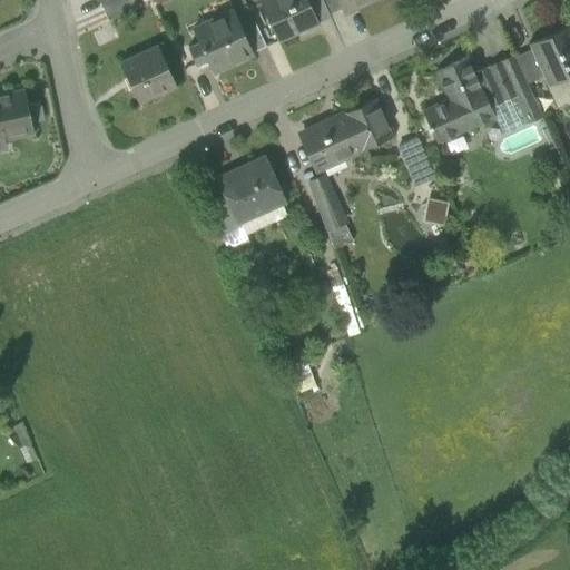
[(134,13),(127,0),(98,0),(102,9),(110,25),(134,13)]
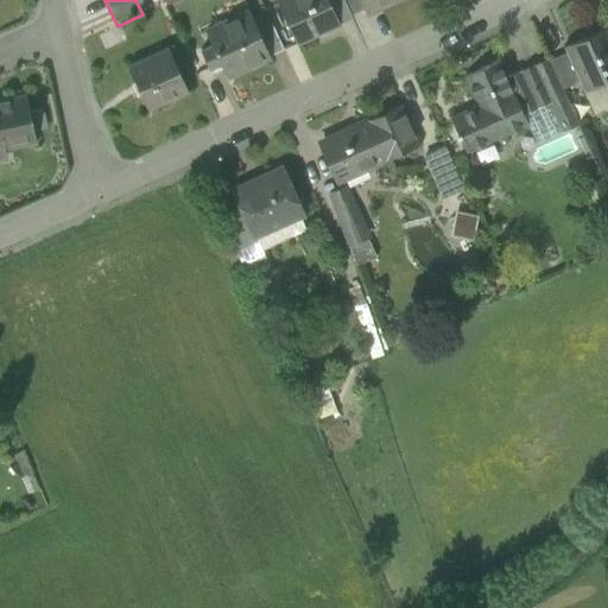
[(292,0),(279,6),(297,44),(339,25),(327,0),(292,0)]
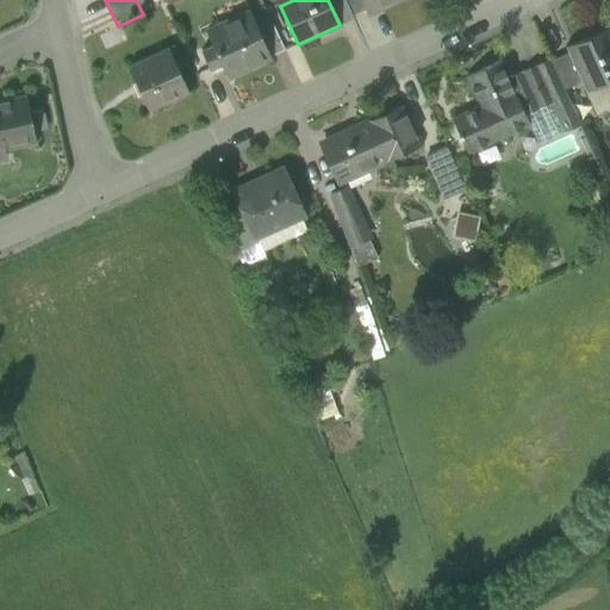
[(354,19),(353,16),(344,0),(328,0),(340,25),(354,19)]
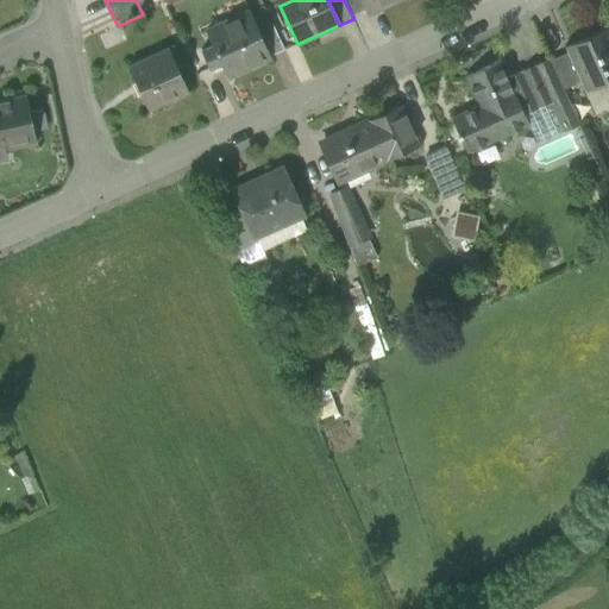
[(360,0),(344,0),(352,16),(365,10),(360,0)]
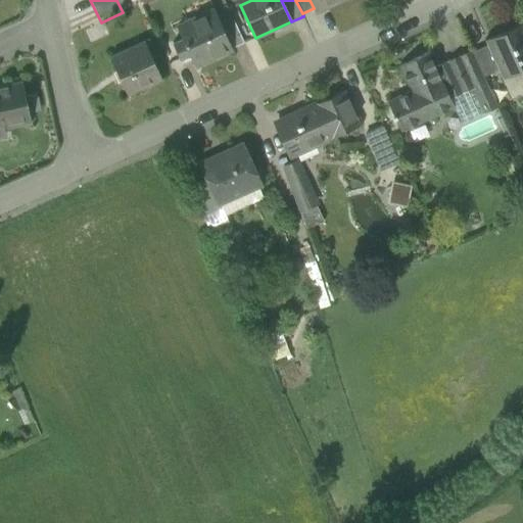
[(310,0),(314,8),(315,11),(339,0),(310,0)]
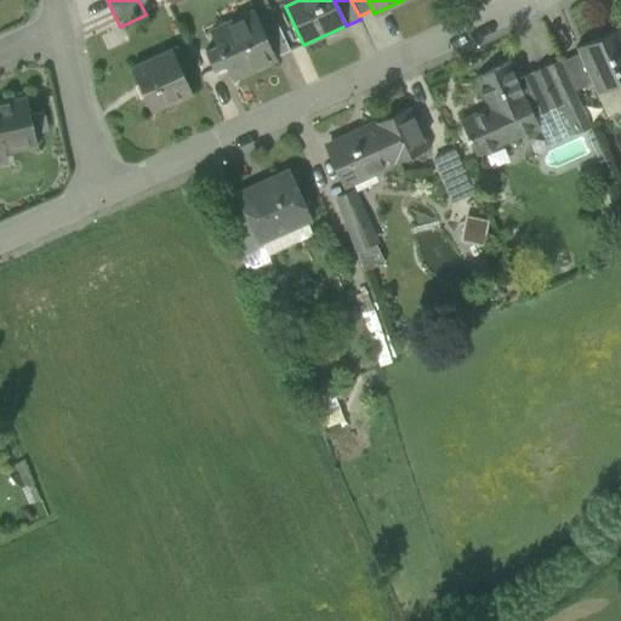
[(224,66),(231,79),(275,58),(263,30),(255,13),(210,34),(216,46),(205,52),(214,70),(224,66)]
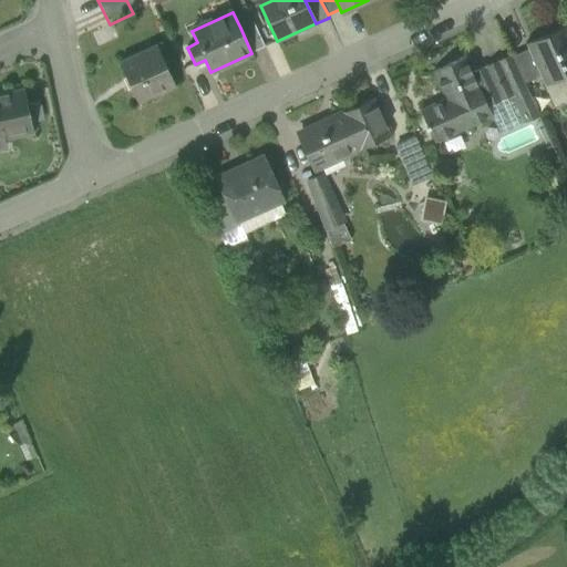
[(240,28),(251,53),(265,47),(254,22),(240,28)]
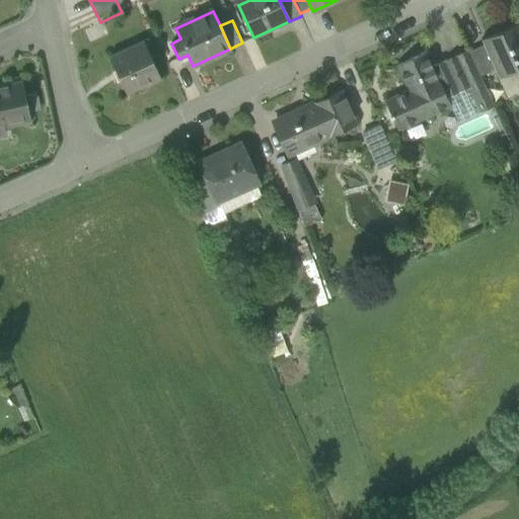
[(498,78),(499,78),(518,68),(518,22),(487,38),(488,42),(483,44),(484,45),(495,70),(498,78)]
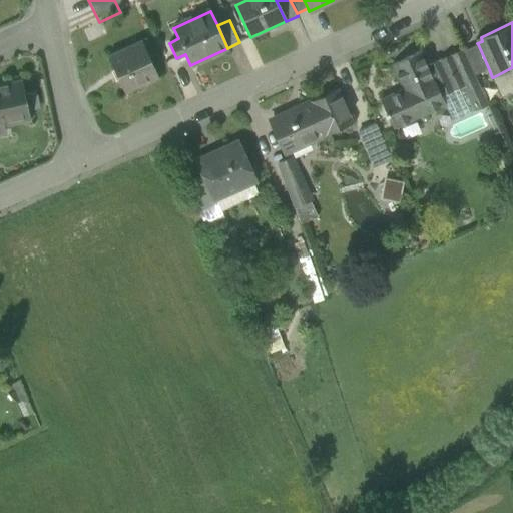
[(478,44),(463,51),(475,75),(489,69),(478,44)]
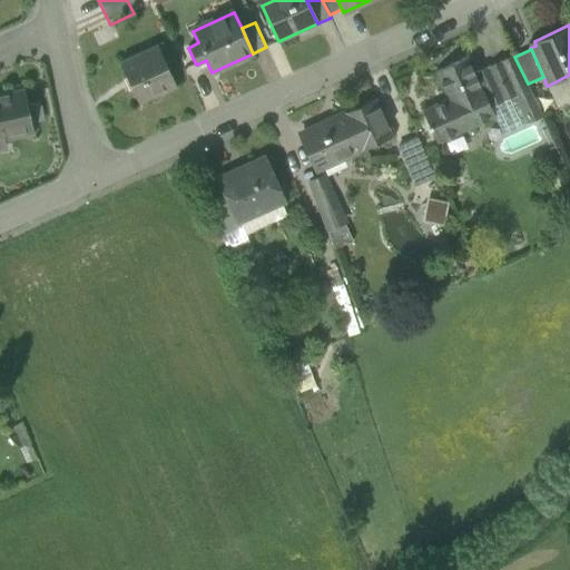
[(123,67),(139,105),(176,88),(159,50),(123,67)]
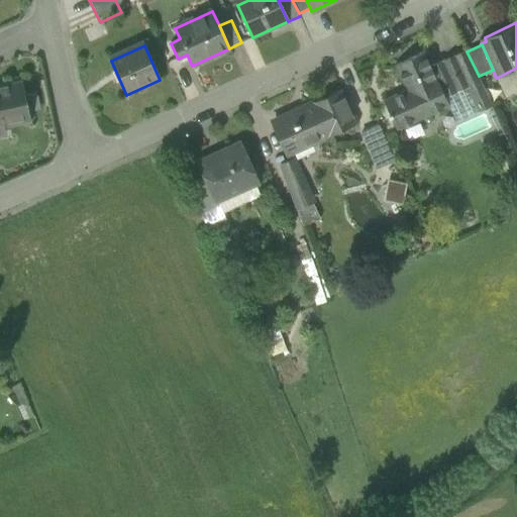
[(486,93),(479,76),(467,52),(467,49),(430,67),(444,97),(468,86),(474,99),(486,93)]
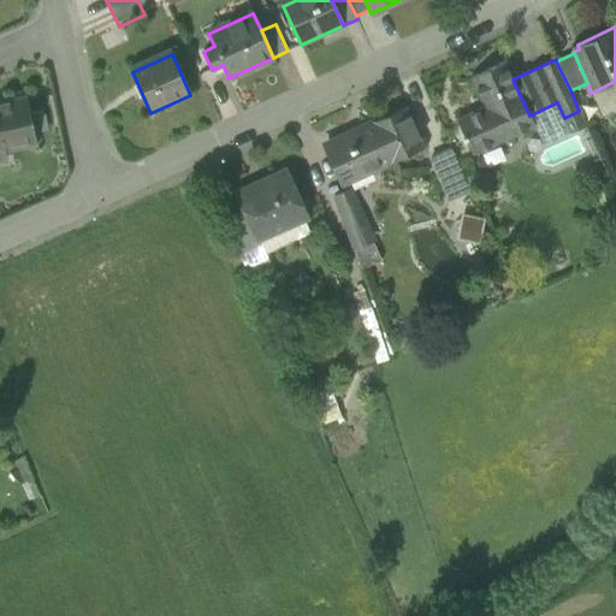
[(467,141),(472,154),(534,126),(529,116),(513,80),(504,61),(471,77),(484,107),(456,120),(462,132),(461,134),(465,142),(467,141)]
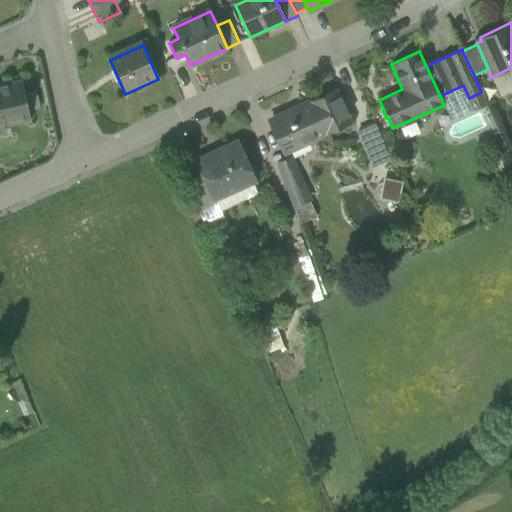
[(511,89),(511,67),(492,77),(500,95),(511,89)]
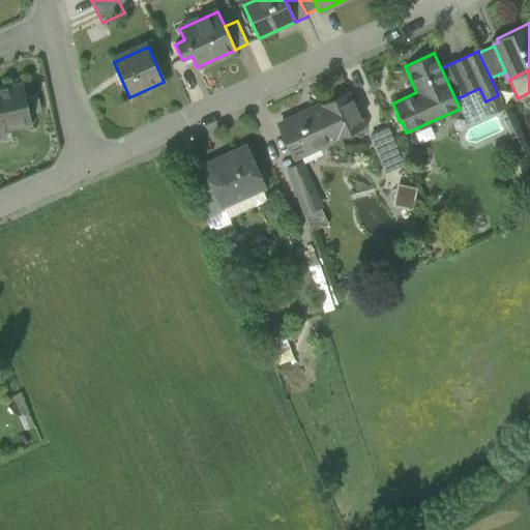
[(0,130),(31,124),(23,84),(0,88),(0,130)]
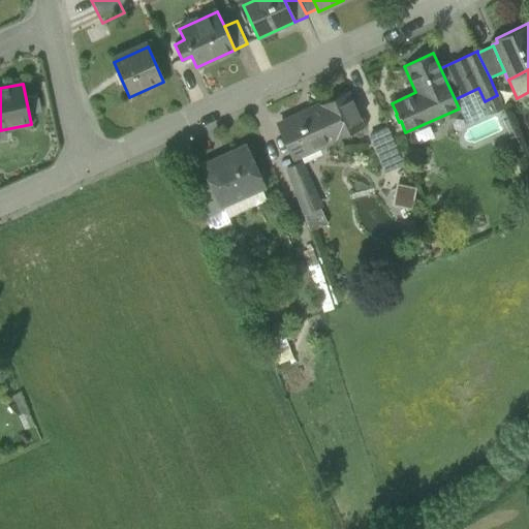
[(318,105),(334,139),(364,126),(348,92),(318,105)]
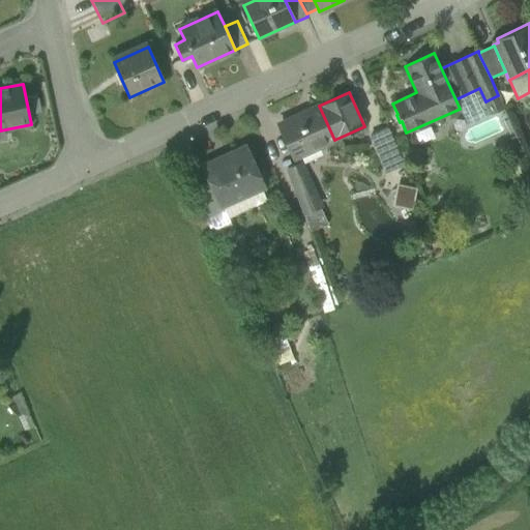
[(298,156),(334,140),(319,106),(283,122),(298,156)]
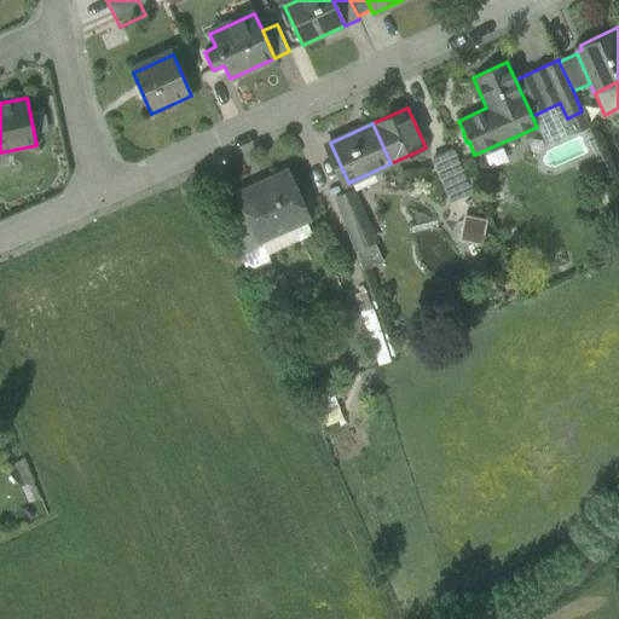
[(433,160),(444,185),(460,178),(449,152),(433,160)]
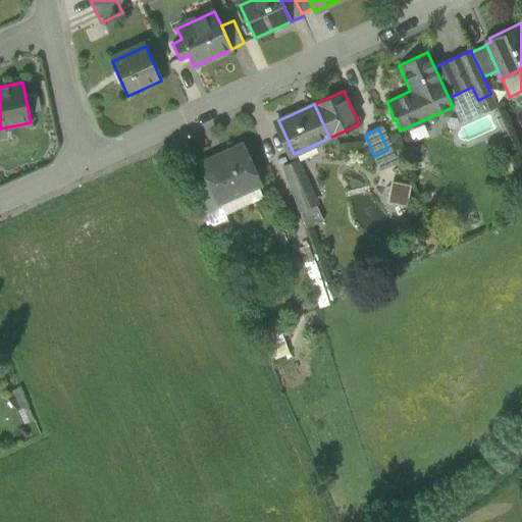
[(208,181),(218,204),(219,203),(260,185),(242,144),(223,153),(223,154),(201,165),(208,181)]
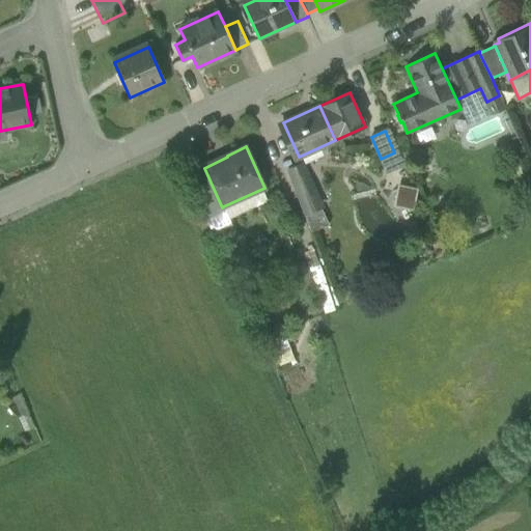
[(288,168),(300,193),(312,187),(301,162),(288,168)]
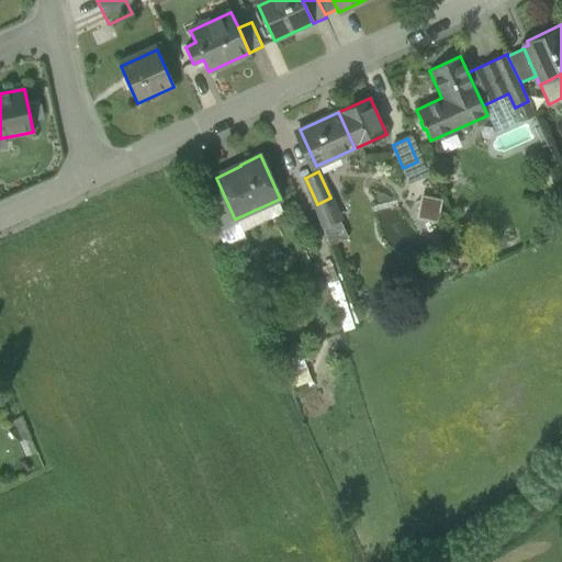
[(438,218),(441,197),(419,194),(417,216),(438,218)]
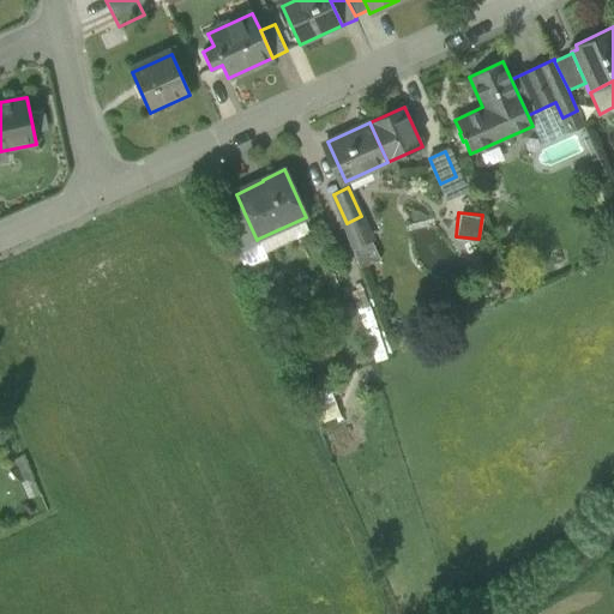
[(224,222),(239,256),(262,245),(258,239),(257,240),(245,214),(224,222)]
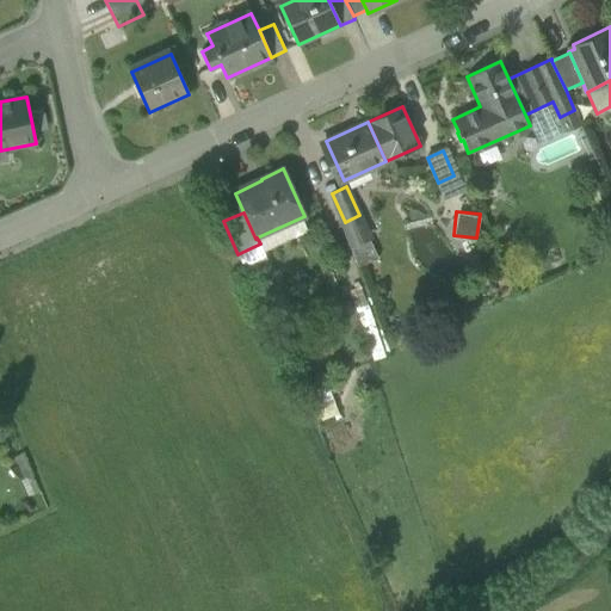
[(368,234),(359,215),(345,222),(353,241),(368,234)]
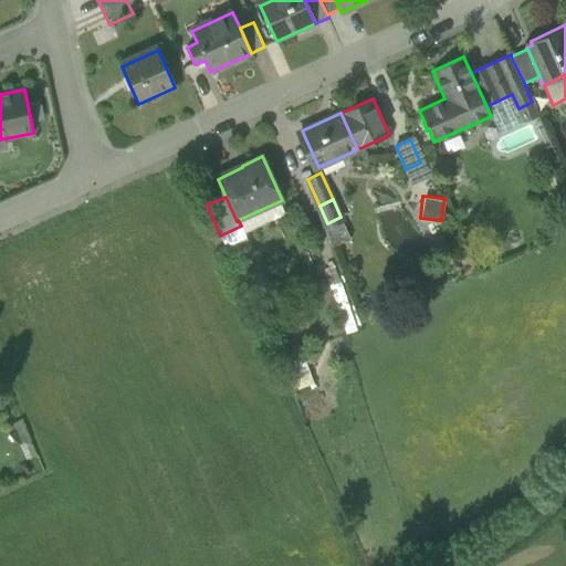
[(327,223),(336,243),(350,237),(341,217),(327,223)]
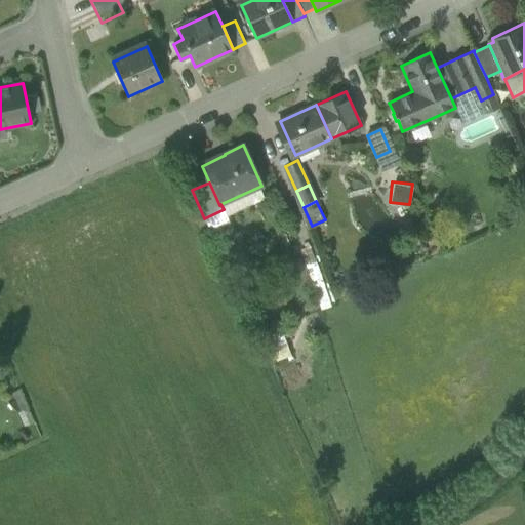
[(320,310),(335,306),(314,230),(298,234),(320,310)]
